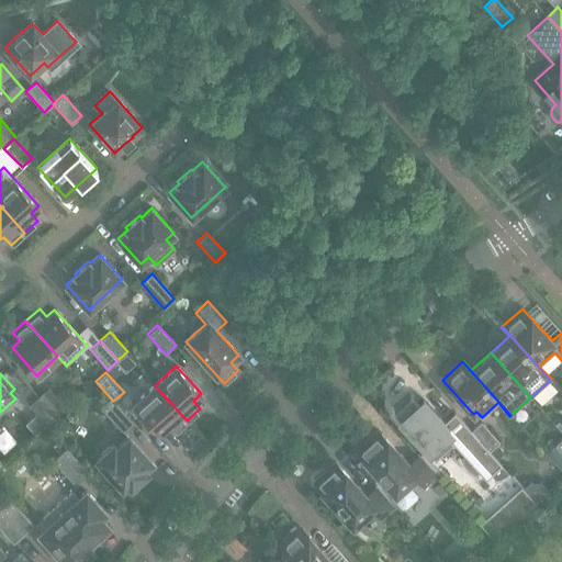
[(187,420),(155,385),(133,404),(158,431),(166,425),(173,433),(187,420)]
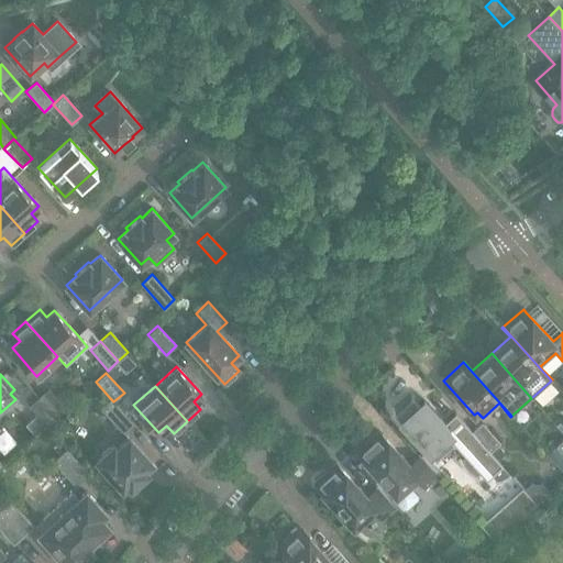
[(66,408),(47,388),(37,397),(56,417),(66,408)]
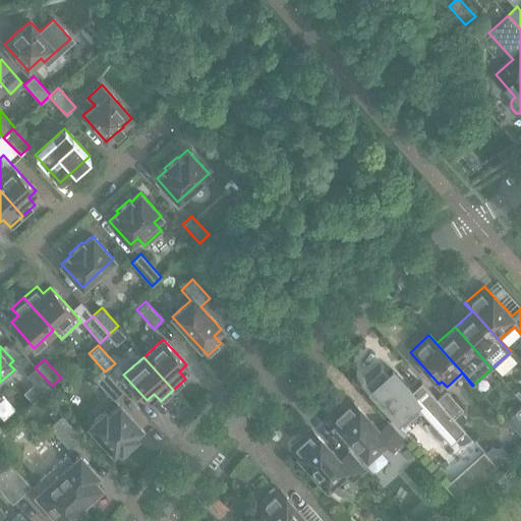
[(379,365),(362,380),(403,423),(418,409),(431,422),(426,424),(427,426),(428,429),(430,432),(432,435),(436,438),(439,440),(441,441),(443,436),(450,444),(455,440),(459,445),(461,445),(462,444),(464,444),(465,443),(466,443),(467,443),(468,442),(469,441),(472,439),(465,430),(453,417),(437,399),(421,383),(411,391),(396,374),(392,378),(383,367),(380,364),(379,365)]
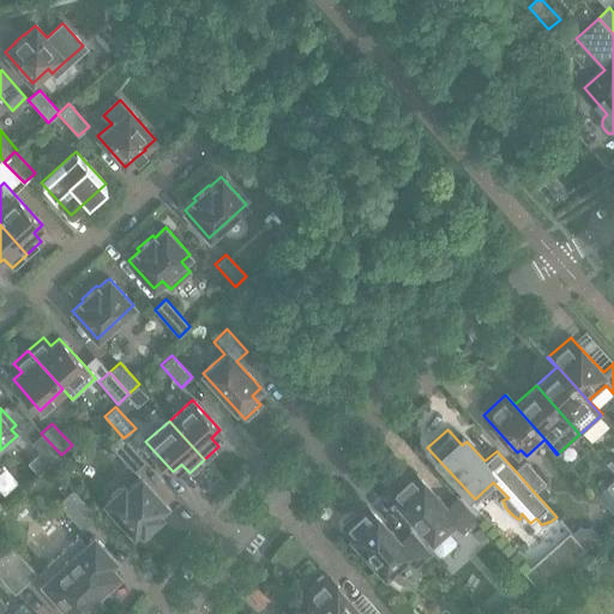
[(61,455),(41,433),(30,443),(50,464),(61,455)]
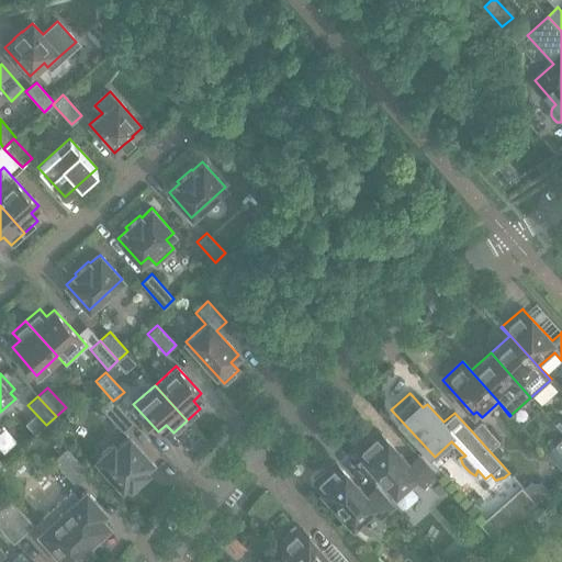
[(133,423),(113,401),(110,397),(100,406),(123,431),(133,423)]
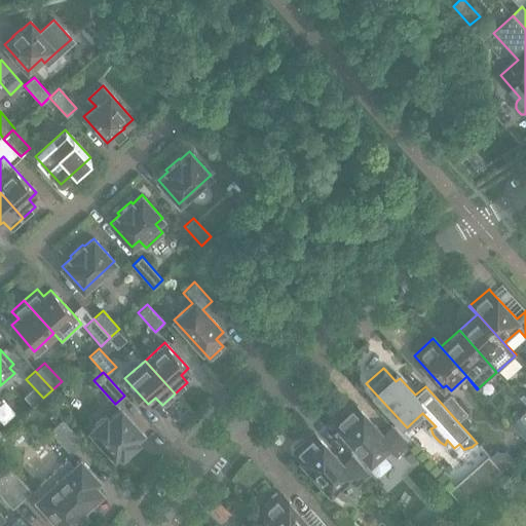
[(450,395),(441,403),(457,421),(466,413),(450,395)]
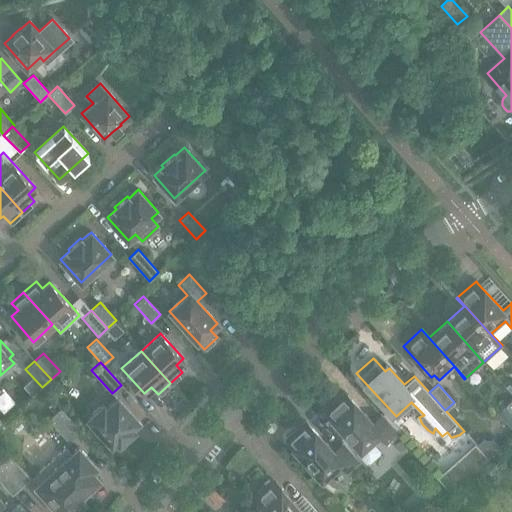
[(345,393),(325,411),(360,450),(357,453),(366,463),(369,464),(380,454),(380,448),(397,433),(381,414),(372,422),(348,396),(345,393)]
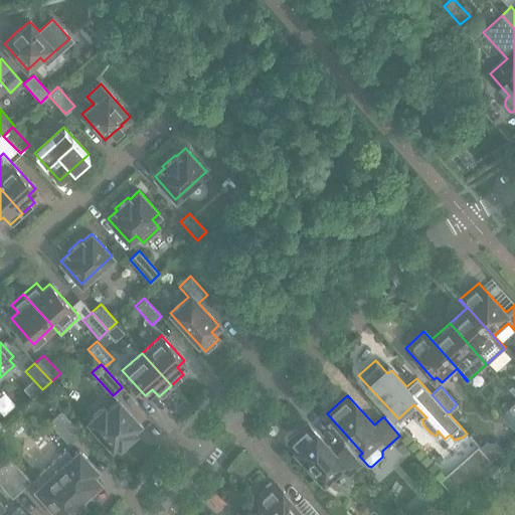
[(132,430),(139,423),(118,400),(107,410),(104,407),(88,420),(112,448),(117,444),(120,447),(135,433),(132,430)]
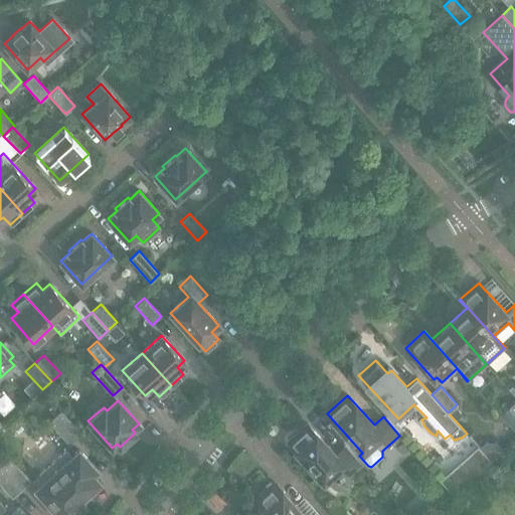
[(81,434),(61,410),(48,421),(69,445),(81,434)]
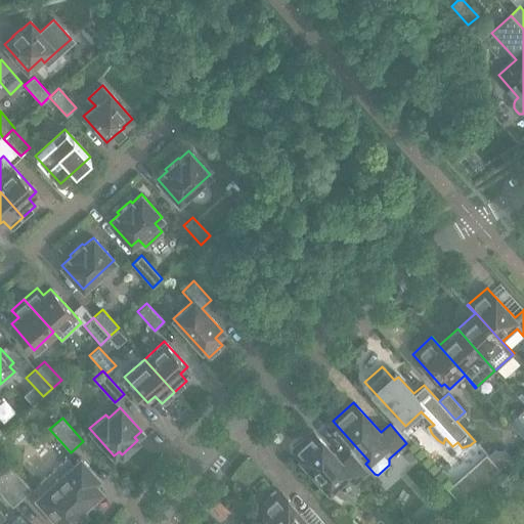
[(341,462),(316,435),(313,432),(293,450),(329,490),(347,474),(355,483),(366,473),(350,453),(341,462)]
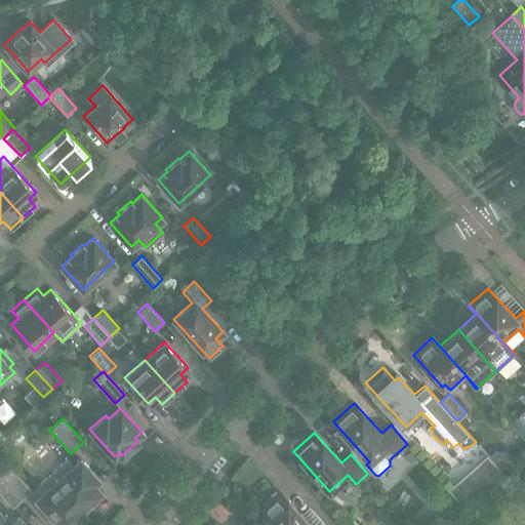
[(496,450),(489,457),(498,468),(510,456),(506,451),(496,450)]
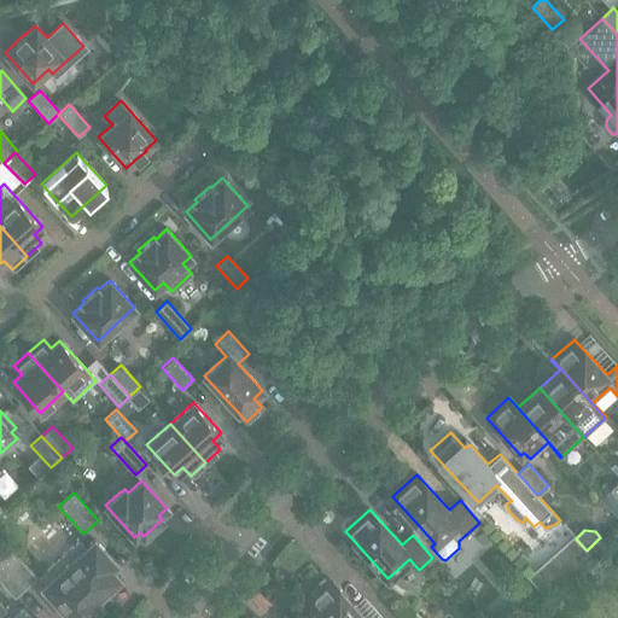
[(573,535),(528,576),(547,598),(593,558),(587,551),(576,538),(573,535)]
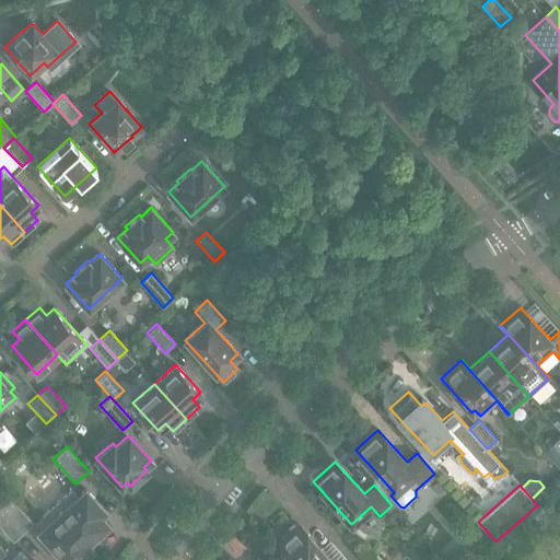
[(108,524),(100,515),(94,509),(100,504),(85,489),(77,497),(72,490),(55,506),(88,543),(108,524)]
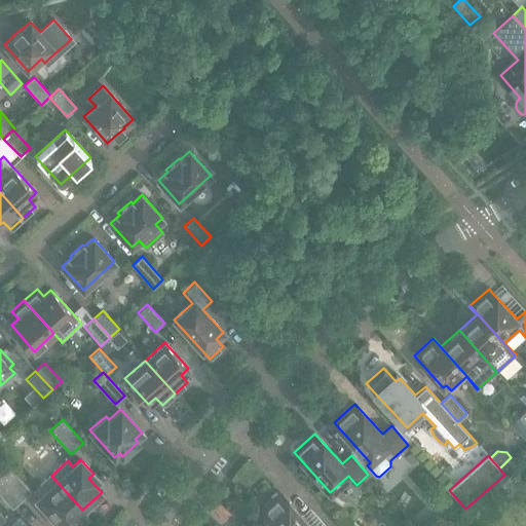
[(31,491),(9,467),(1,476),(22,499),(31,491)]
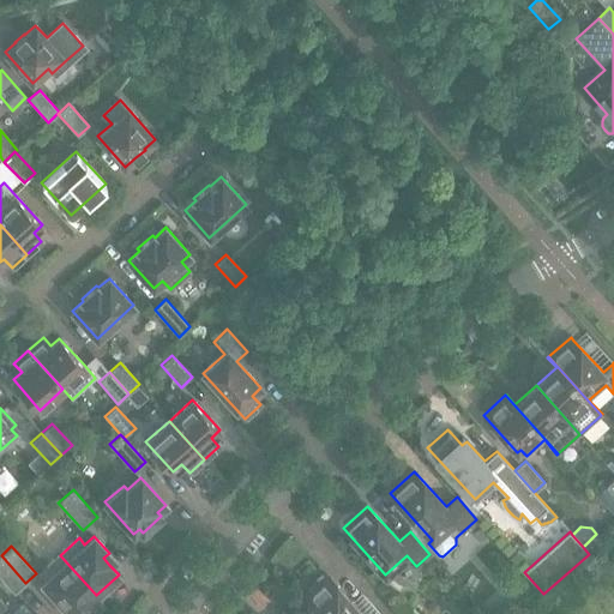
[(25,583),(1,555),(0,555),(0,576),(14,593),(25,583)]
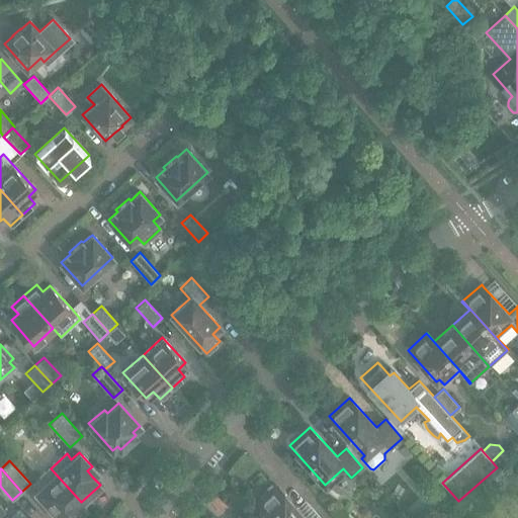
[(72,517),(85,506),(81,502),(51,468),(33,483),(38,489),(35,492),(59,517),(72,517)]
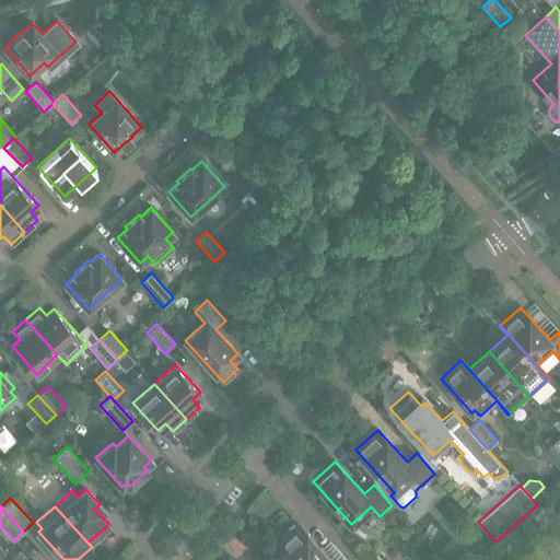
[(327,559),(329,559),(299,525),(279,543),(293,559),(327,559)]
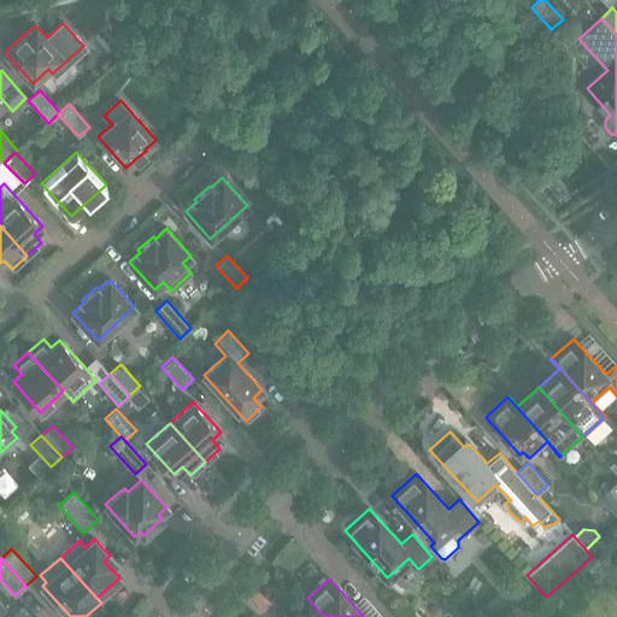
[(323,616),(307,598),(306,599),(315,609),(305,616),(323,616)]
